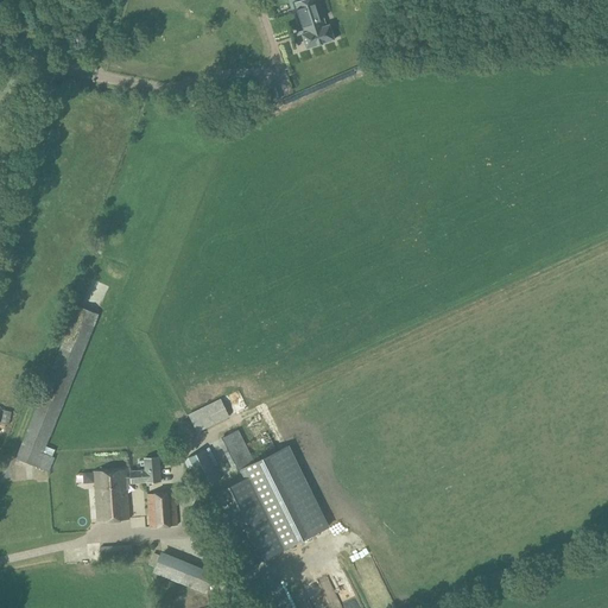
[(317,0),(306,0),(296,4),(304,31),(298,33),(301,42),(304,40),(306,49),(308,49),(334,40),(335,40),(334,39),(329,25),(325,26),(317,0)]
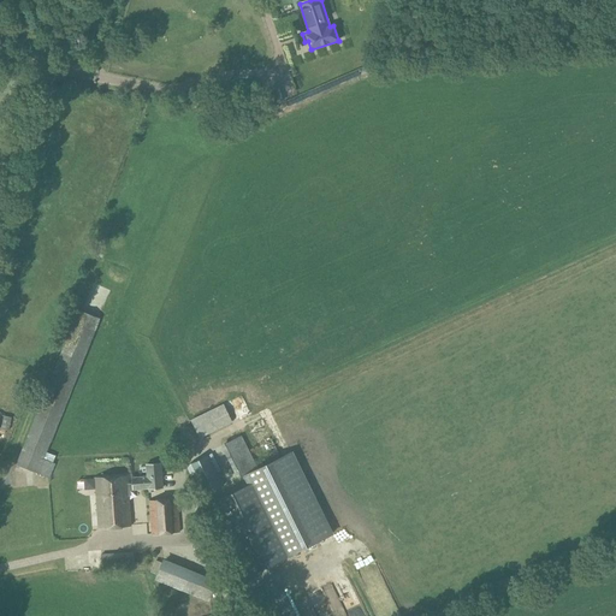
[(77,311),(16,465),(49,478),(55,463),(43,460),(100,319),(77,311)]
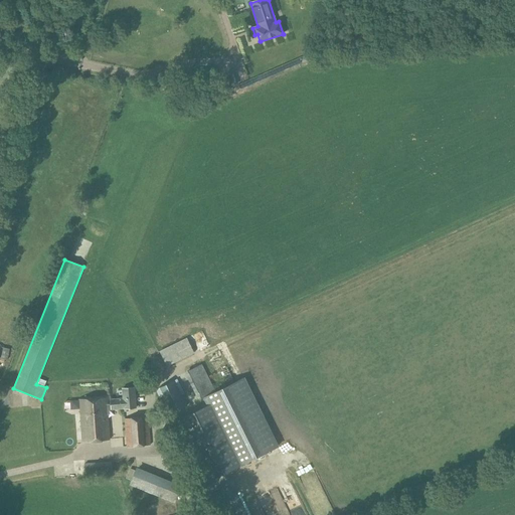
[(194,353),(187,338),(159,351),(167,366),(194,353)]
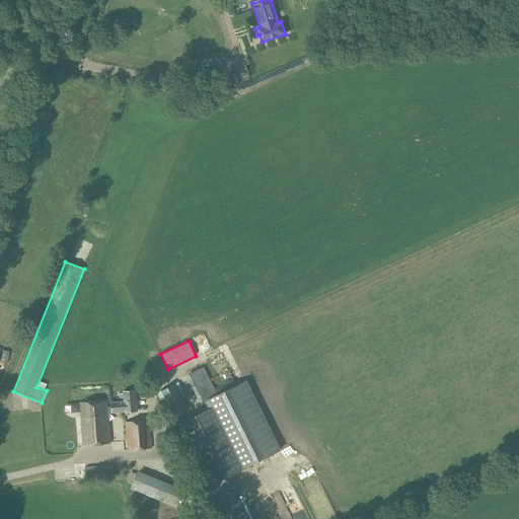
[(0,347),(0,361),(7,363),(10,352),(0,350),(1,348),(0,347)]
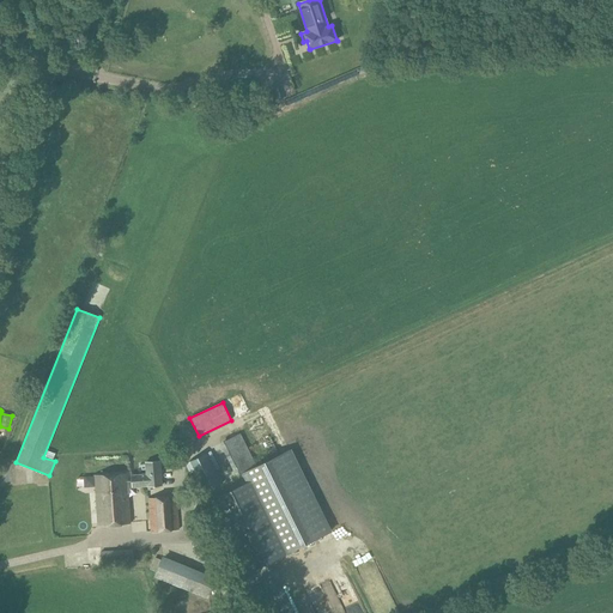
[(241,435),(220,443),(241,486),(207,504),(241,576),(329,534),(291,451),(256,466),(241,435)]
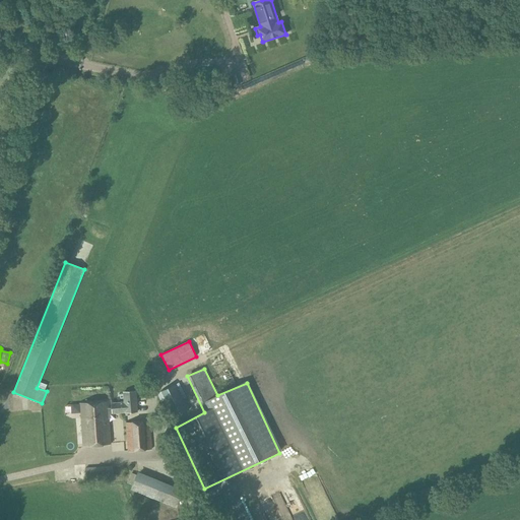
[(158,393),(157,395),(169,417),(172,418),(189,409),(176,384),(158,393)]
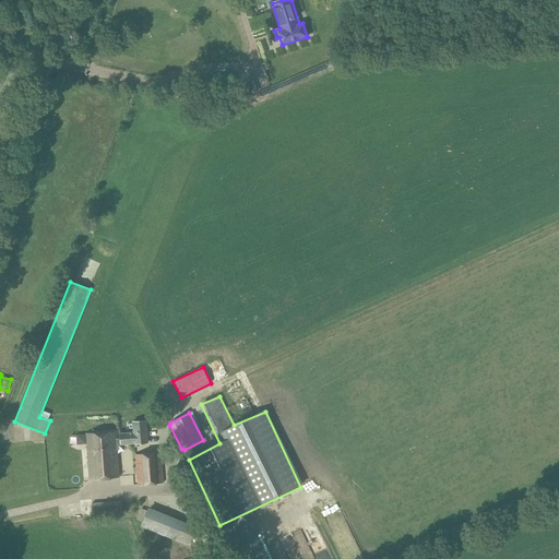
[(115,431),(86,433),(90,479),(118,477),(116,450),(118,450),(118,445),(120,444),(134,443),(147,442),(145,420),(133,421),(133,433),(119,435),(120,439),(115,439),(115,431)]
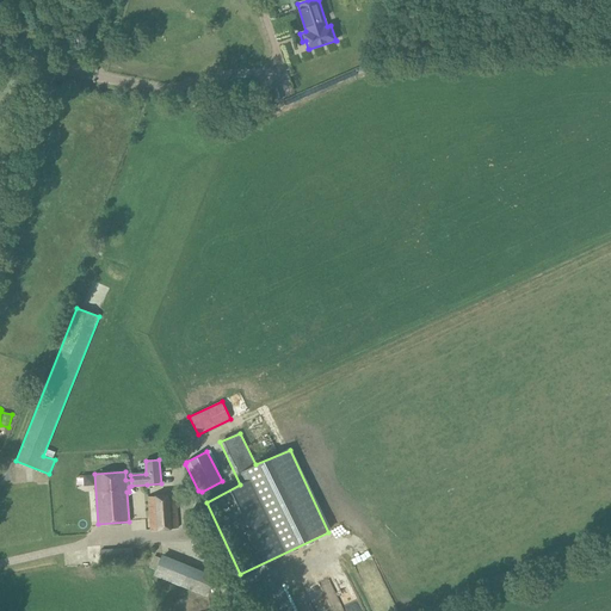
[(179,528),(176,494),(148,497),(150,530),(179,528)]
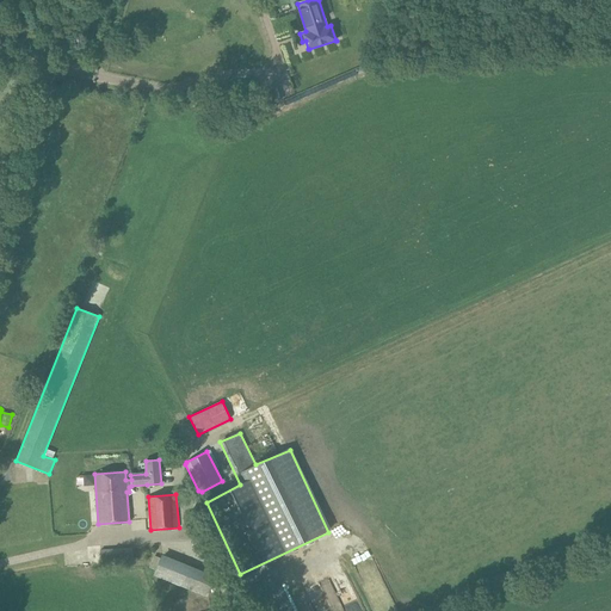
[(215,579),(160,557),(153,575),(208,597),(215,579)]
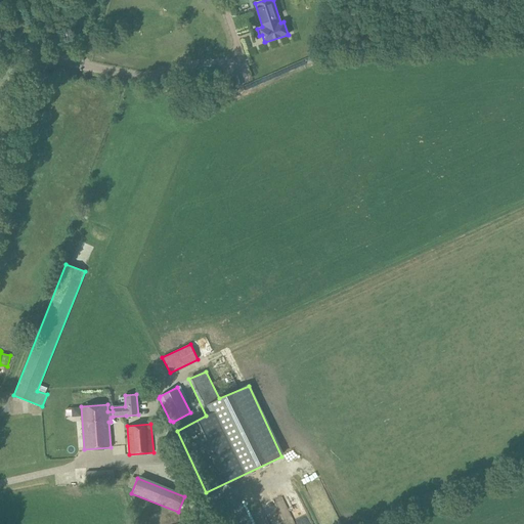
[(82,489),(80,479),(72,480),(74,491),(82,489)]
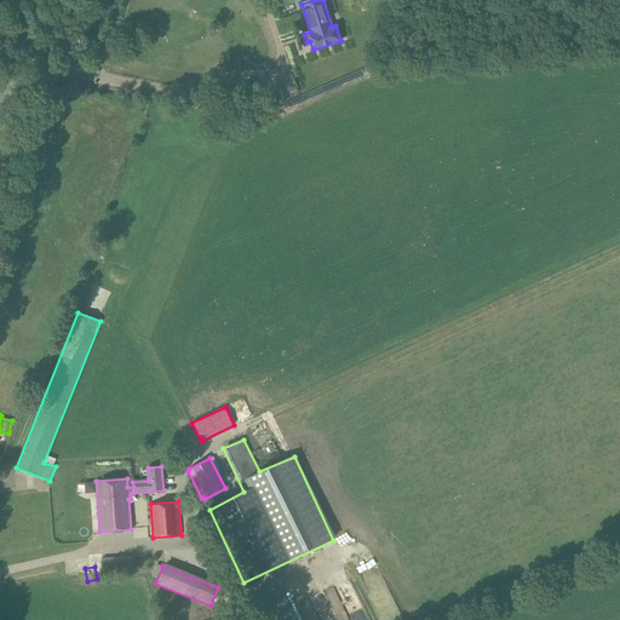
[(302,619),(306,619),(305,615),(310,613),(313,619),(322,619),(327,619),(317,600),(306,604),(309,612),(300,615),(302,619)]
